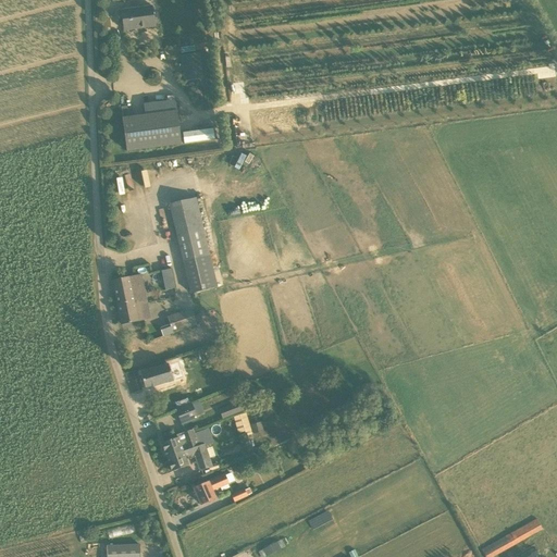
[(124,31),(140,28),(156,26),(152,7),(121,11),(124,31)]
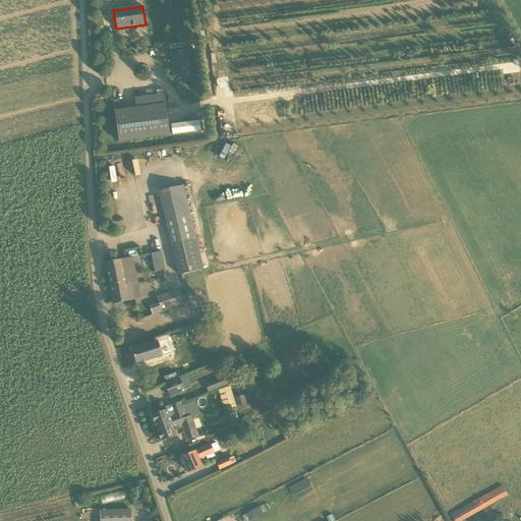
[(118,141),(170,135),(166,104),(114,111),(118,141)]
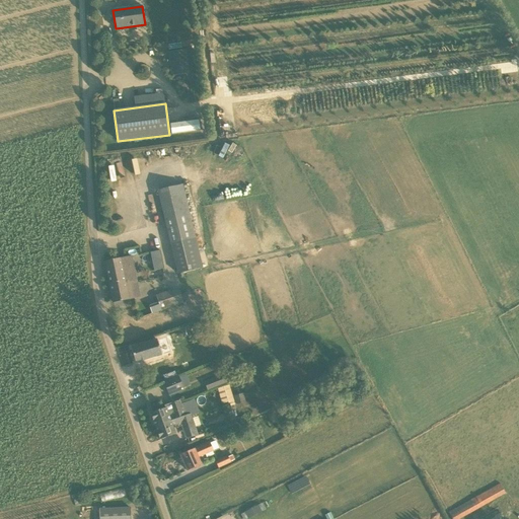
[(199,120),(170,124),(171,134),(200,130),(199,120)]
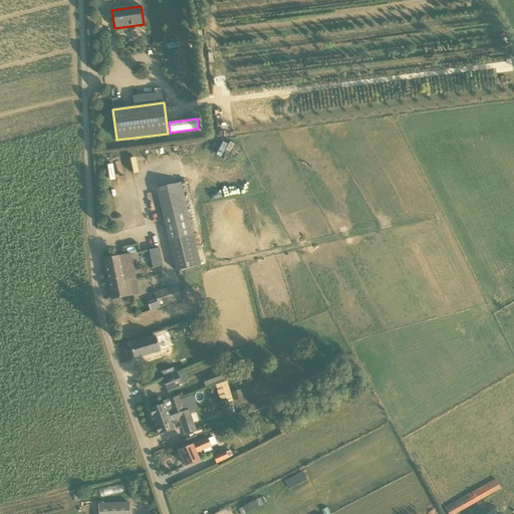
[(137,171),(148,171),(147,156),(134,156),(134,164),(137,164),(137,171)]
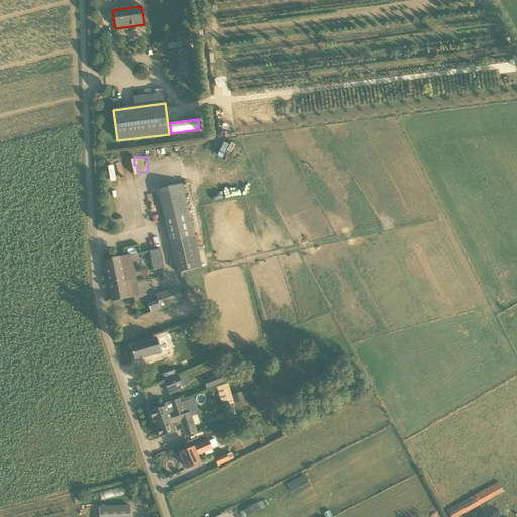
[(202,267),(182,185),(158,191),(177,273),(202,267)]
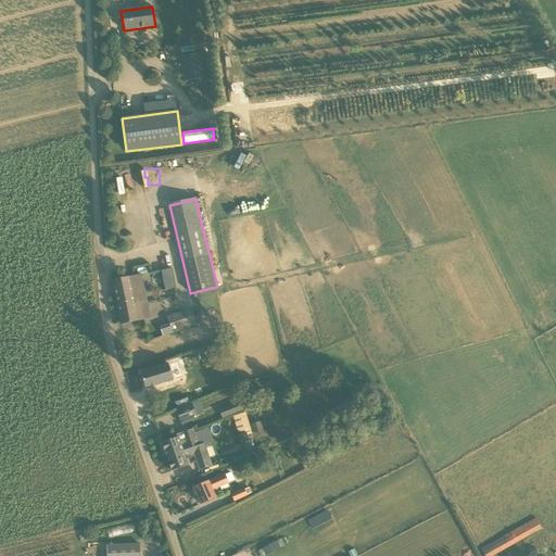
[(166,289),(177,288),(174,267),(163,269),(166,289)]
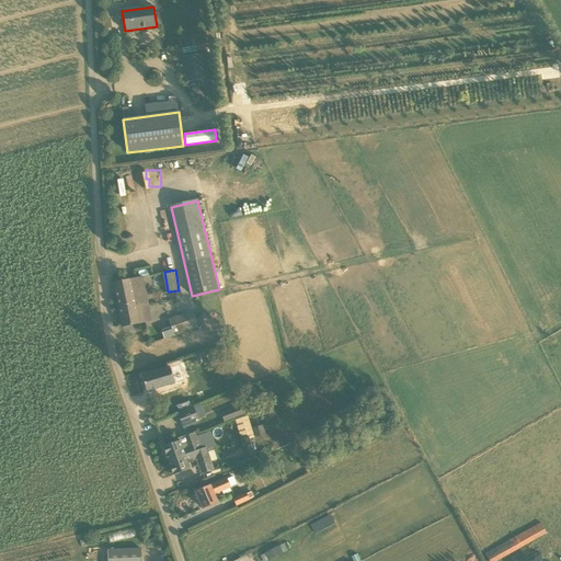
[(145,309),(149,309),(142,277),(113,283),(122,327),(139,323),(147,321),(145,309)]
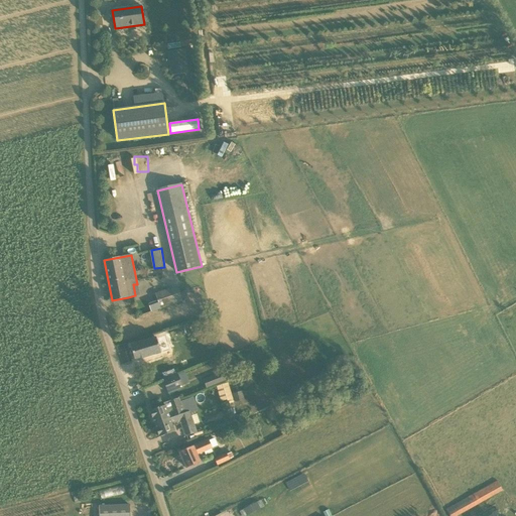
[(160,308),(182,300),(176,286),(155,293),(160,308)]
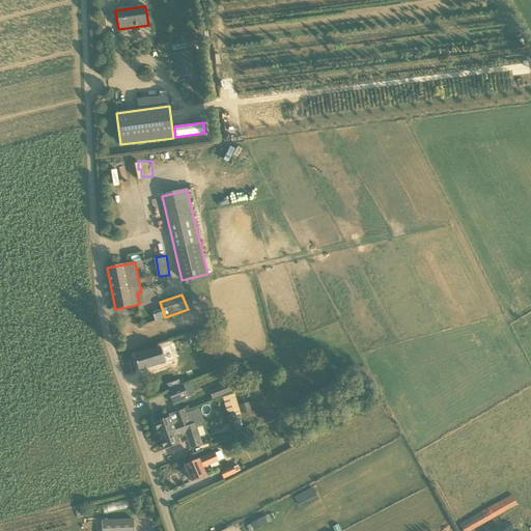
[(144,356),(135,359),(139,371),(157,366),(155,359),(162,356),(160,347),(143,353),(144,356)]
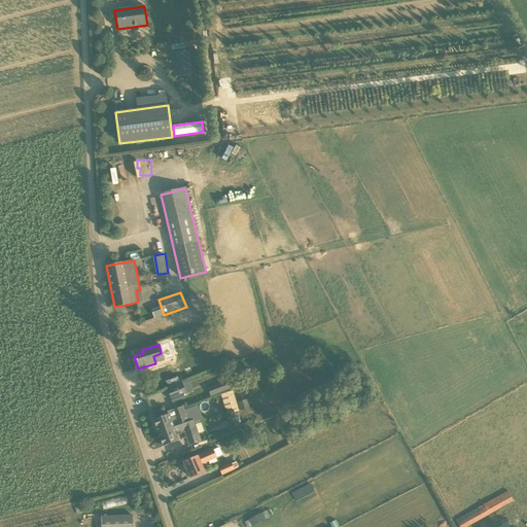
[(173,365),(183,362),(179,351),(169,354),(173,365)]
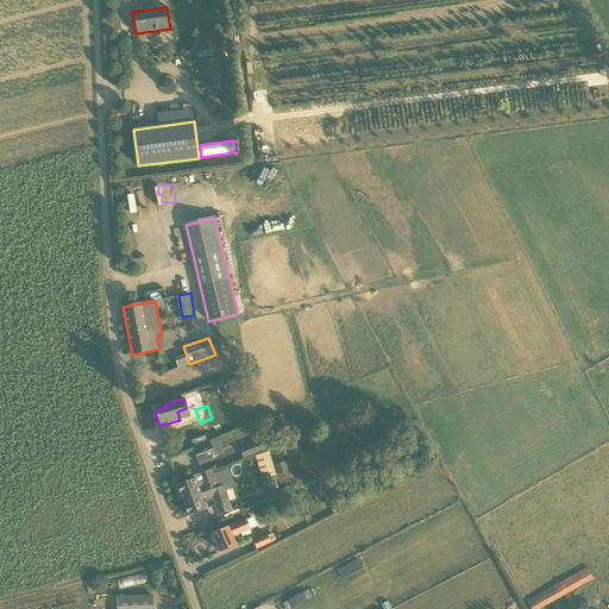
[(244,459),(267,450),(263,439),(239,449),(244,459)]
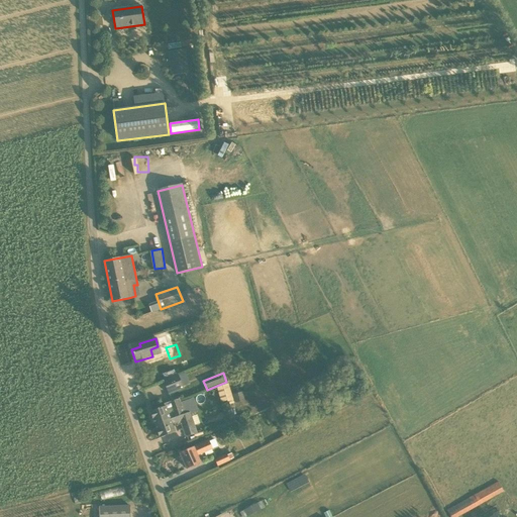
[(167,388),(180,382),(177,375),(163,380),(167,388)]
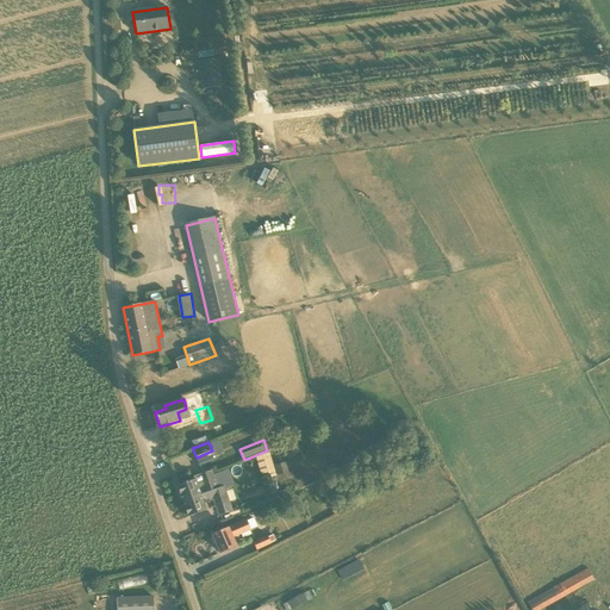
[(269,464),(271,464),(267,453),(260,455),(266,474),(273,472),(269,464)]
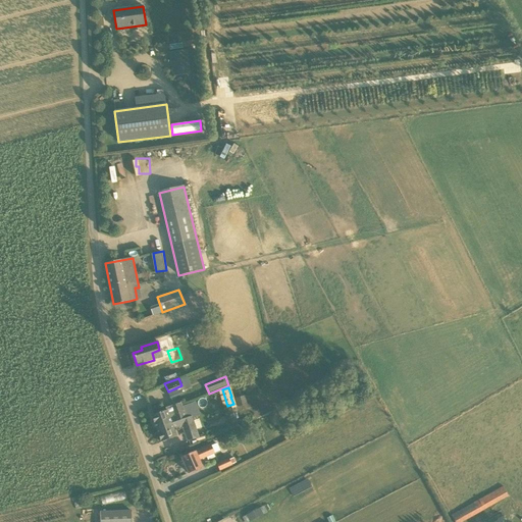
[(238,407),(247,405),(245,396),(235,399),(238,407)]
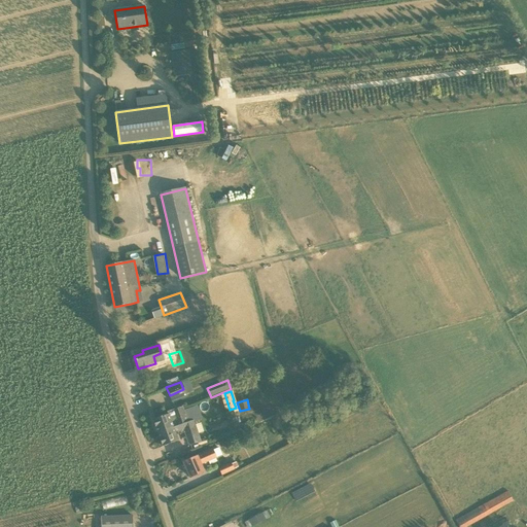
[(157,433),(187,422),(182,407),(174,410),(176,417),(170,419),(169,414),(152,420),(157,433)]
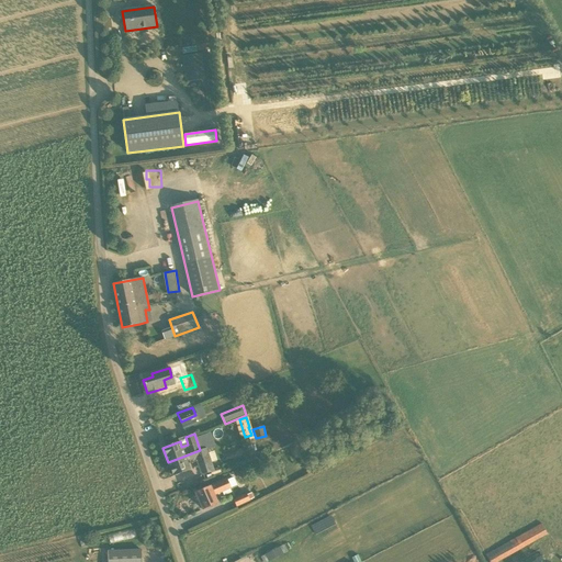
[(168,462),(173,476),(190,470),(187,461),(189,460),(190,463),(198,461),(199,467),(211,463),(205,449),(200,450),(168,462)]
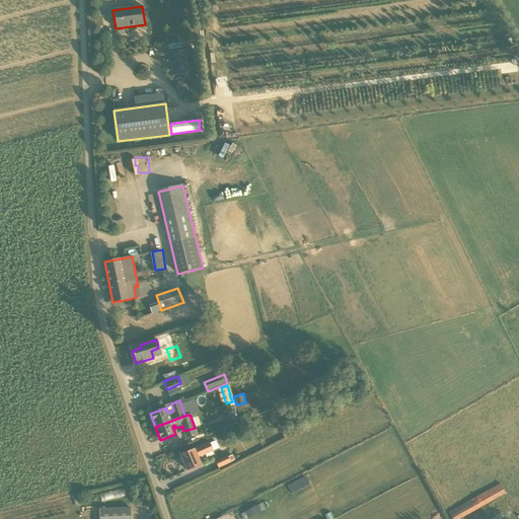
[(194,450),(180,455),(188,470),(201,464),(198,458),(213,451),(210,443),(194,450)]
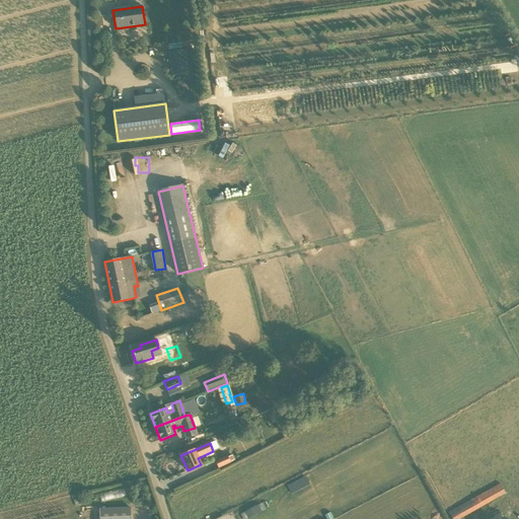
[(230,462),(234,460),(232,455),(228,457),(227,456),(216,461),(218,468),(230,462)]
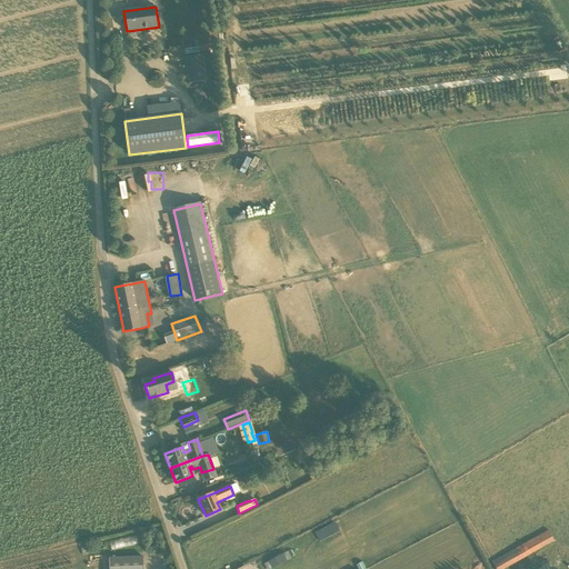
[(502,568),(555,540),(548,529),(491,561),(496,568),(502,568)]
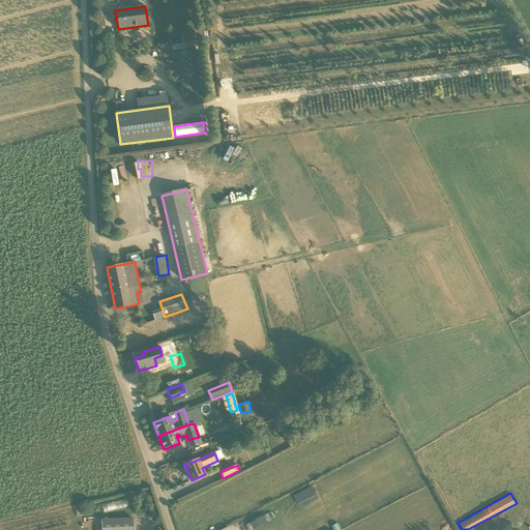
[(249,524),(246,525),(248,529),(252,529),(264,524),(267,523),(267,522),(270,520),(268,514),(266,516),(264,517),(264,516),(248,523),(249,524)]
